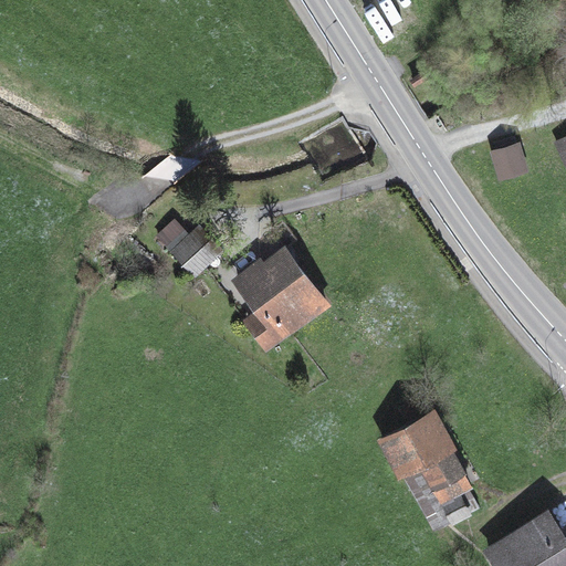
[(565,136),(556,142),(565,161),(565,136)]
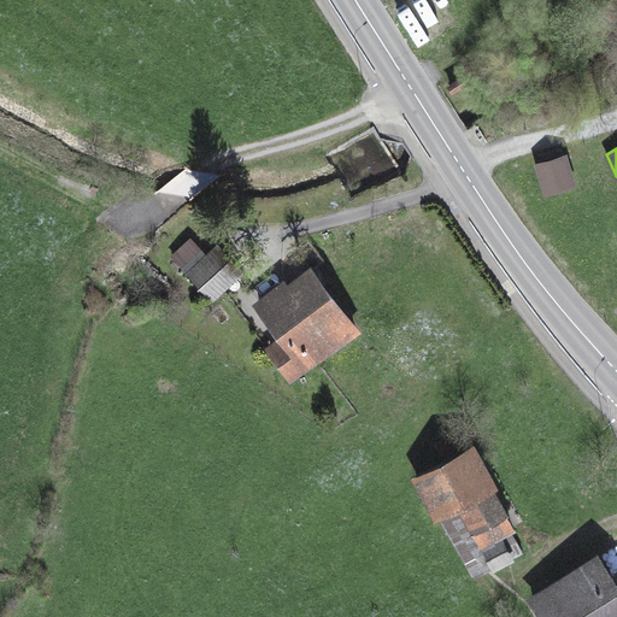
[(540,165),(547,192),(571,184),(564,158),(540,165)]
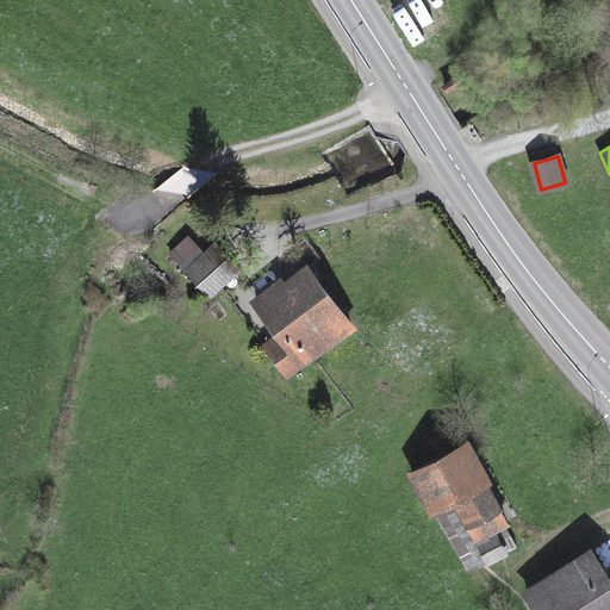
[(238,267),(216,244),(205,255),(188,238),(170,255),(210,294),(238,267)]
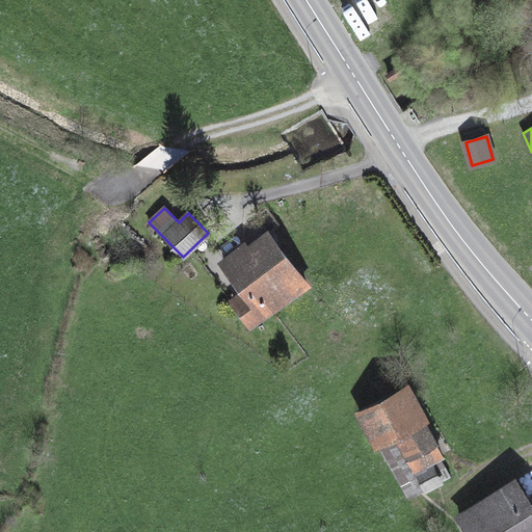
[(235,302),(251,325),(307,285),(269,234),(249,249),(246,245),(223,262),(247,293),(235,302)]
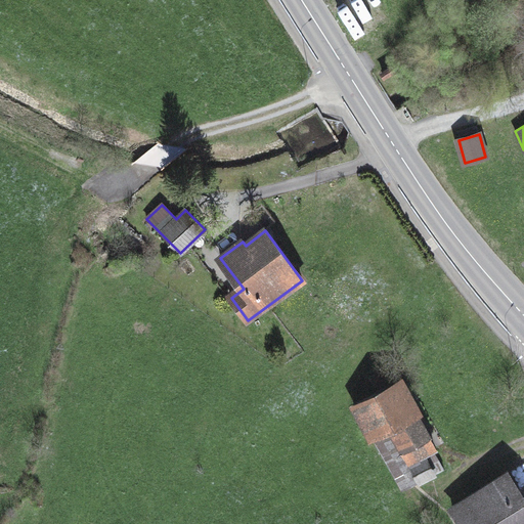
[(434,473),(424,455),(435,449),(397,382),(387,387),(379,373),(369,379),(377,393),(355,405),(402,490),(434,473)]
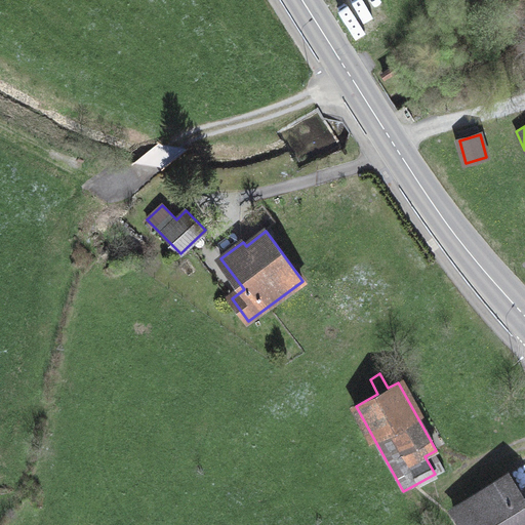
[(463,524),(524,524),(524,500),(508,475),(454,511),(463,524)]
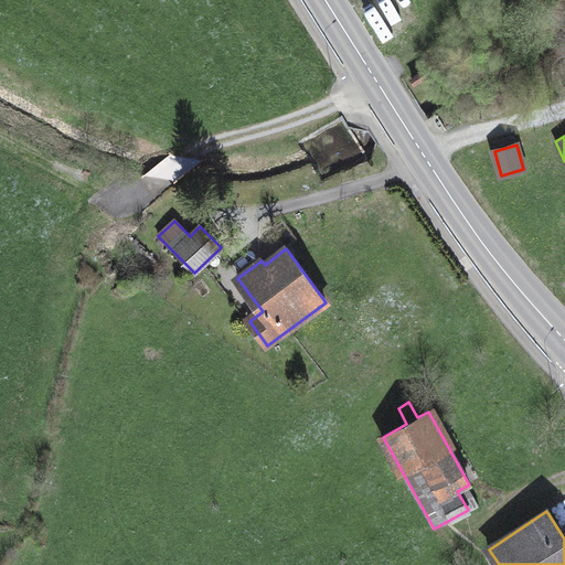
All buildings are outlined.
